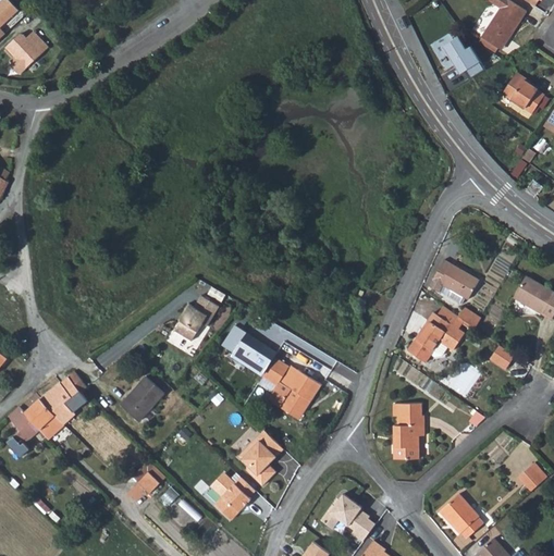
[(0,36),(2,34),(0,32),(0,24),(15,10),(5,0),(0,0),(0,36)]
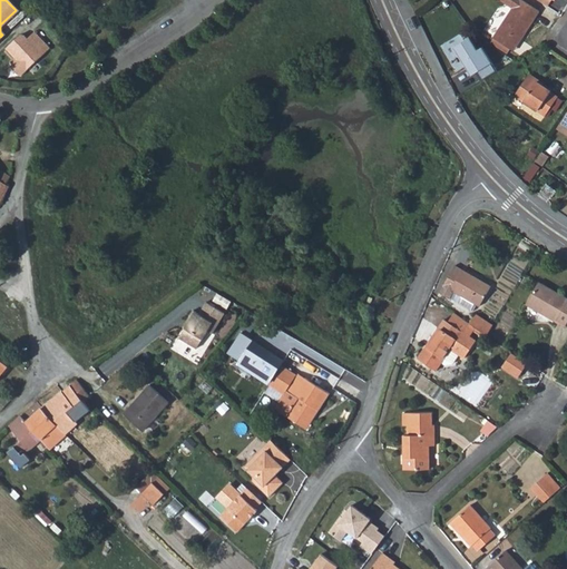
[(505,0),(511,5),(491,33),(506,43),(515,29),(519,31),(536,6),(527,0),(505,0)]
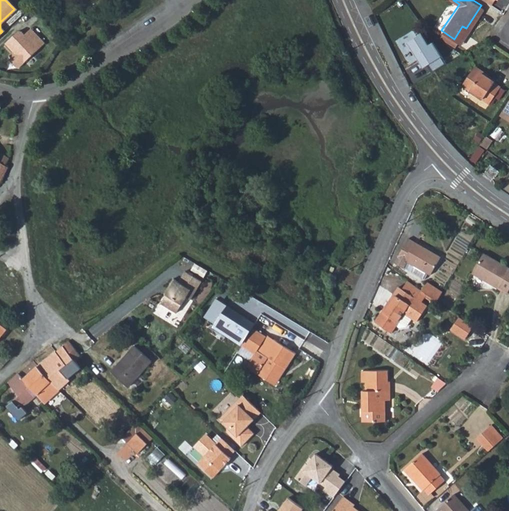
[(454,39),(457,41),(466,28),(462,26),(454,39)]
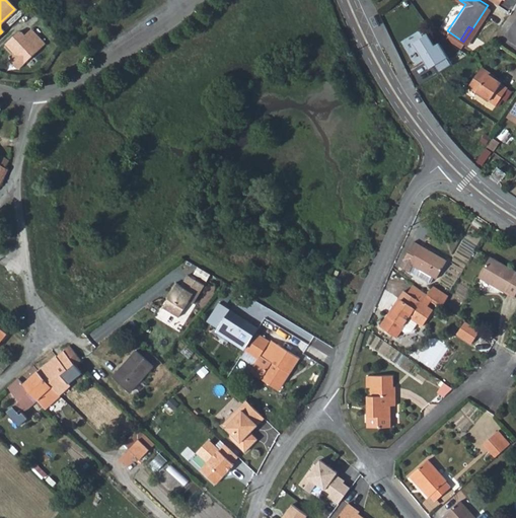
[(6,59),(14,69),(41,45),(28,30),(22,35),(20,33),(14,33),(2,45),(11,55),(6,59)]
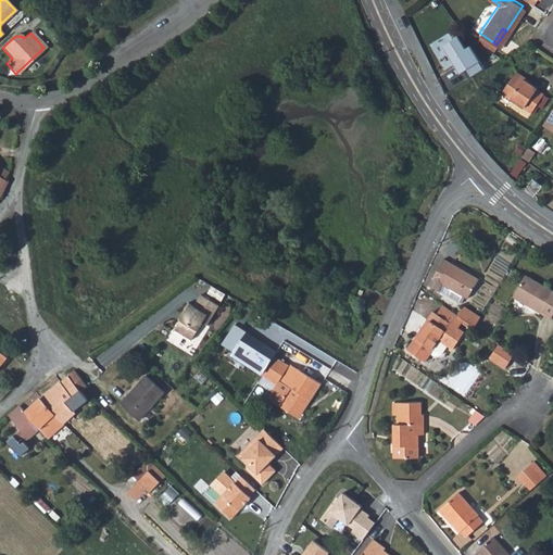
[(515,73),(513,76),(528,85),(529,83),(515,73)]
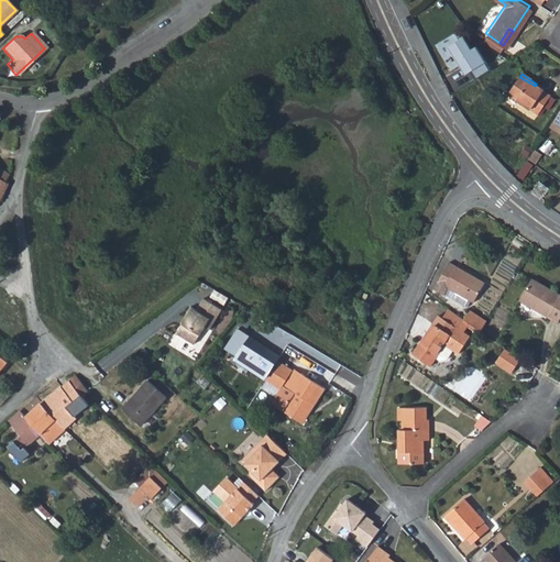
[(549,96),(535,86),(519,77),(508,95),(537,114),(549,96)]
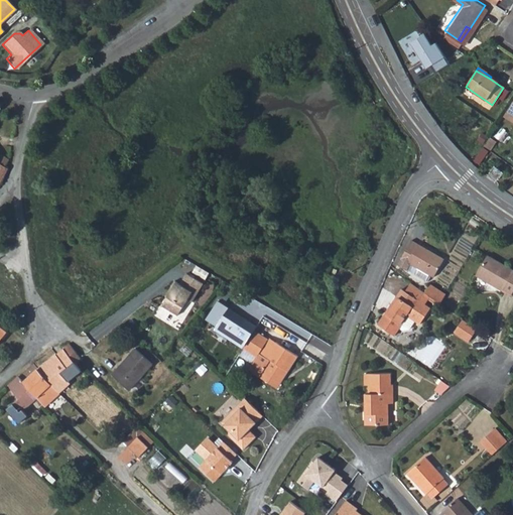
[(432,84),(421,89),(425,97),(436,92),(432,84)]
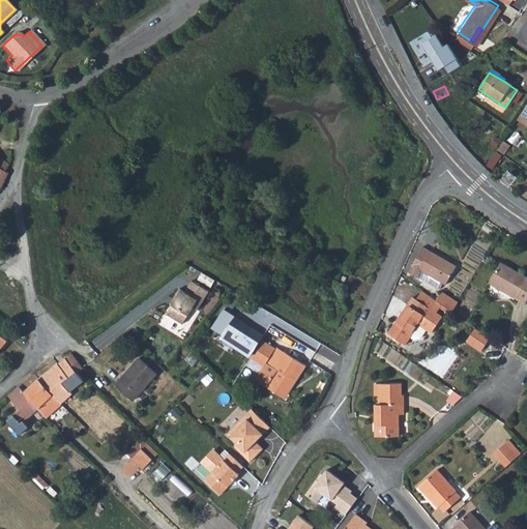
[(505,138),(499,149),(506,154),(513,143),(505,138)]
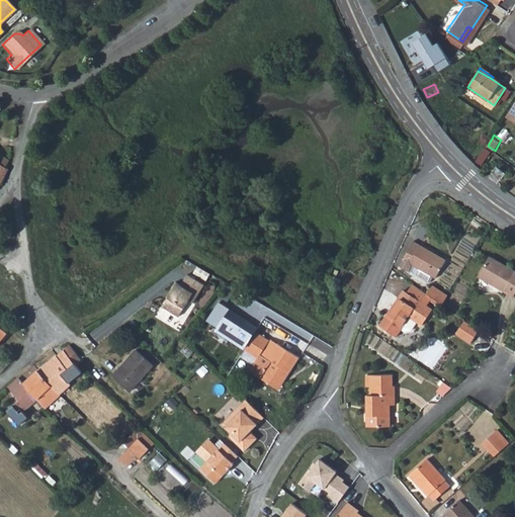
[(434,274),(435,275),(446,258),(414,238),(399,262),(409,268),(410,267),(413,261),(434,274)]
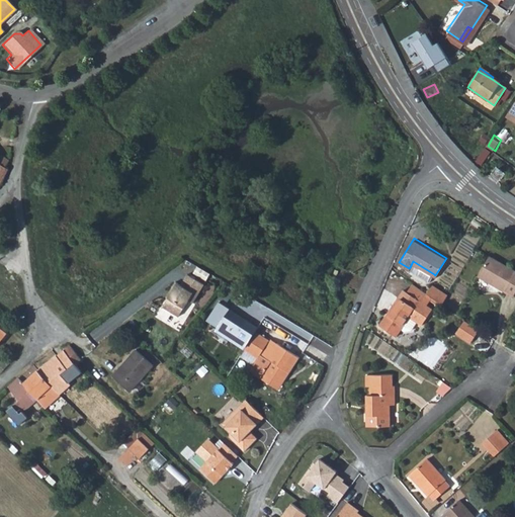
[(512,294),(514,289),(514,270),(490,255),(478,273),(512,294)]
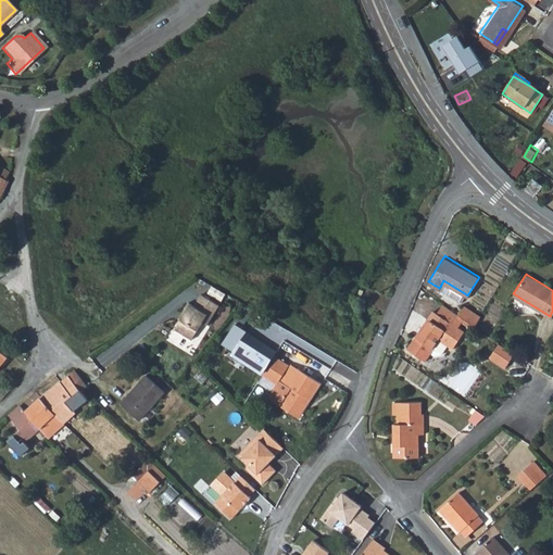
[(466,294),(443,280),(440,287),(462,301),(466,294)]
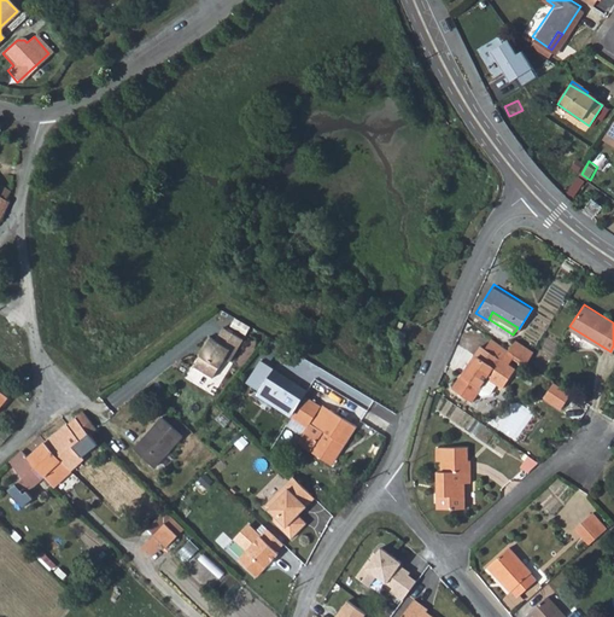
[(246,336),(251,329),(235,319),(231,327),(246,336)]
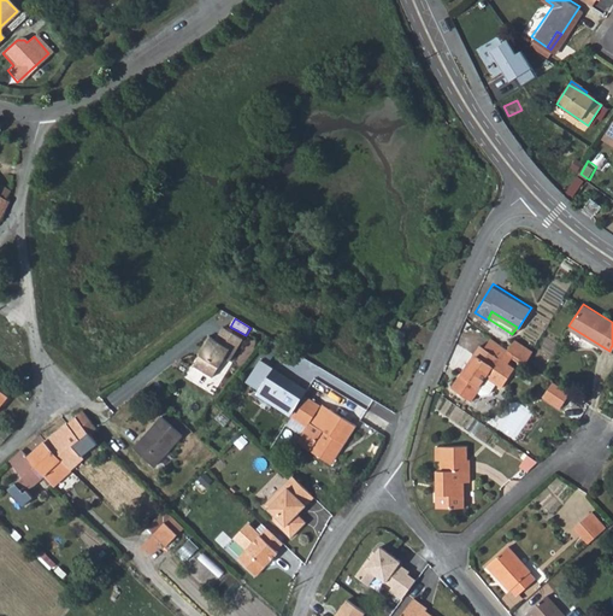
[(196,355),(189,364),(208,377),(220,358),(225,362),(240,340),(220,327),(212,340),(206,335),(198,347),(200,348),(196,355)]
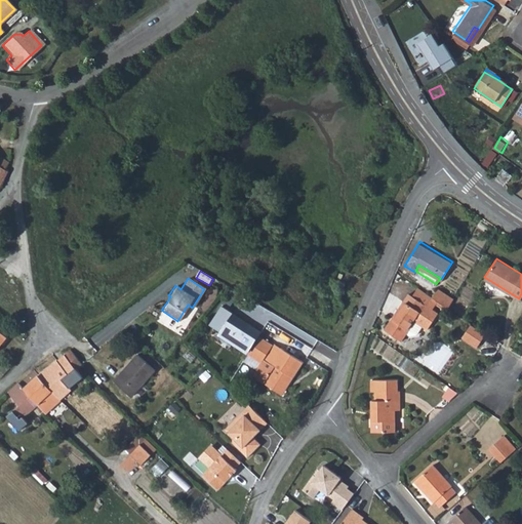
[(429,294),(414,284),(408,291),(424,301),(429,294)]
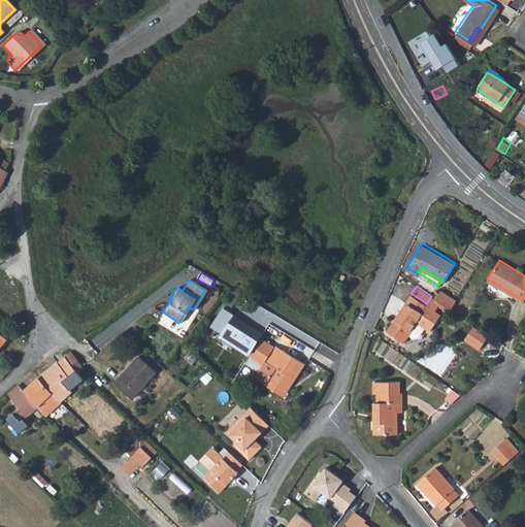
[(451,310),(456,300),(443,290),(435,299),(451,310)]
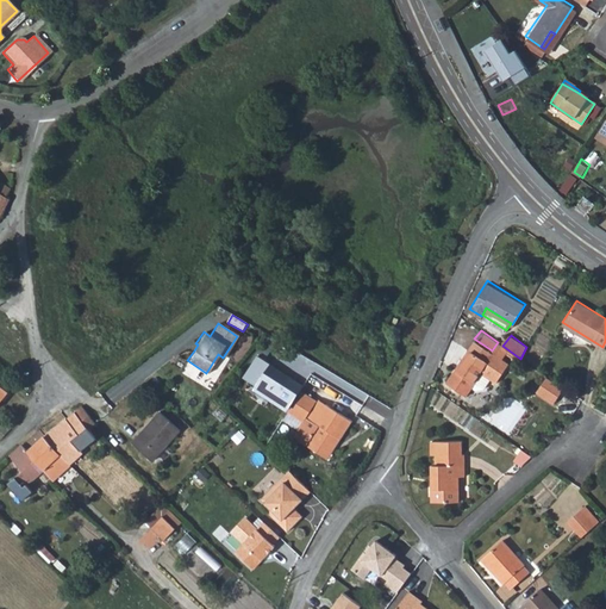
[(501,358),(492,350),(474,339),(470,336),(441,379),(460,392),(468,383),(472,386),(480,384),(487,374),(492,378),(499,368),(495,366),(501,358)]
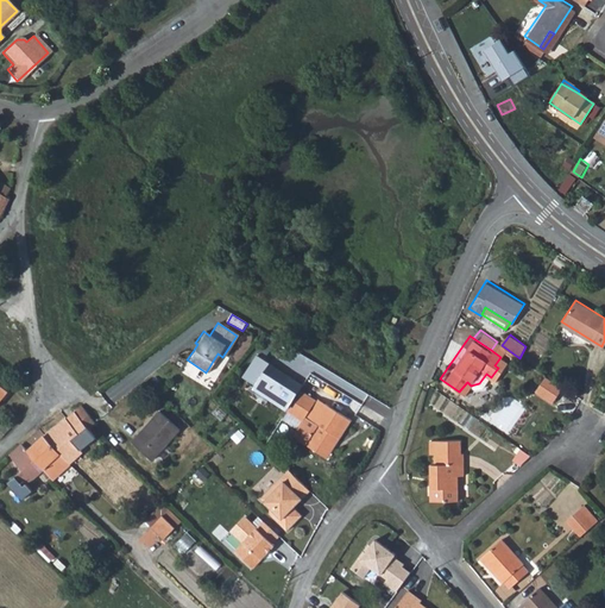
[(565,389),(546,376),(535,393),(554,405),(565,389)]
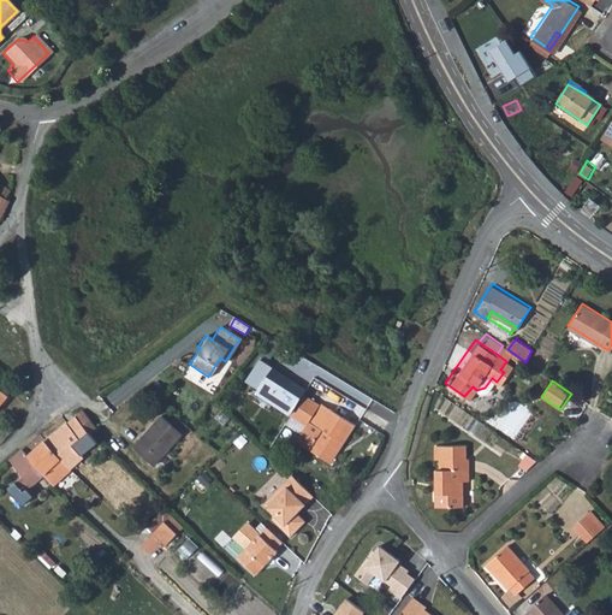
[(297,443),(332,466),(357,427),(322,406),(322,407),(306,396),(291,418),(307,427),(297,443)]
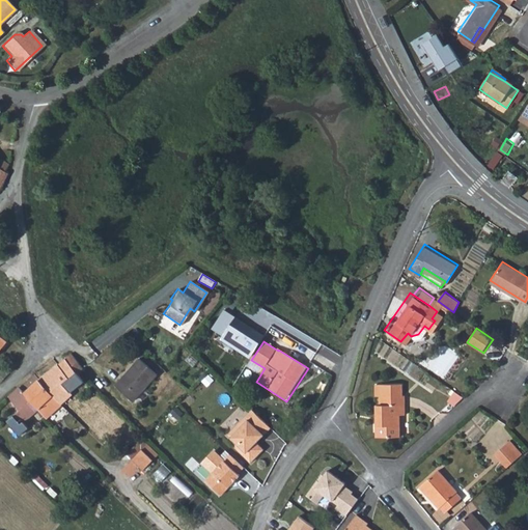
[(65,362),(76,375),(77,378),(84,372),(71,355),(64,360),(65,362)]
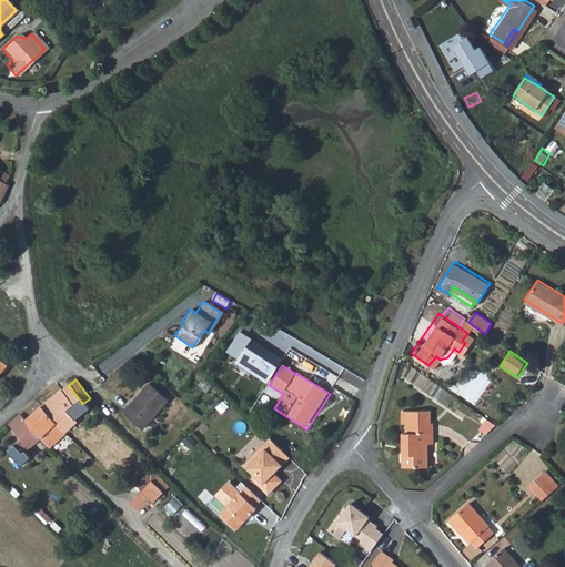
[(0,405),(14,391),(9,386),(0,395),(0,405)]
